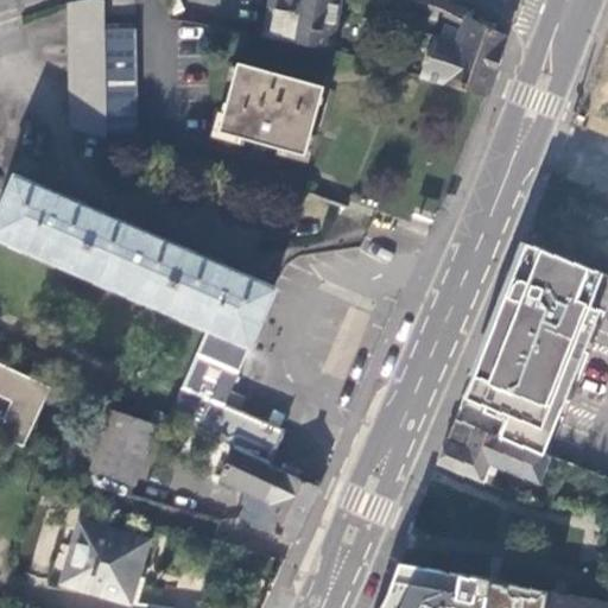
[(105,0),(73,0),(69,0),(70,127),(106,137),(105,26),(105,0)]
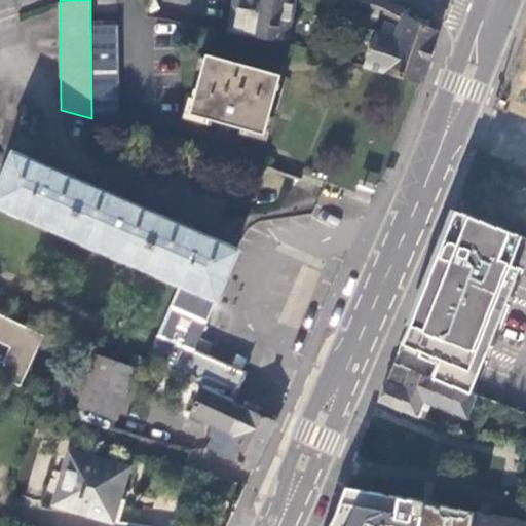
[(235,0),(228,32),(287,43),(294,0),(235,0)]
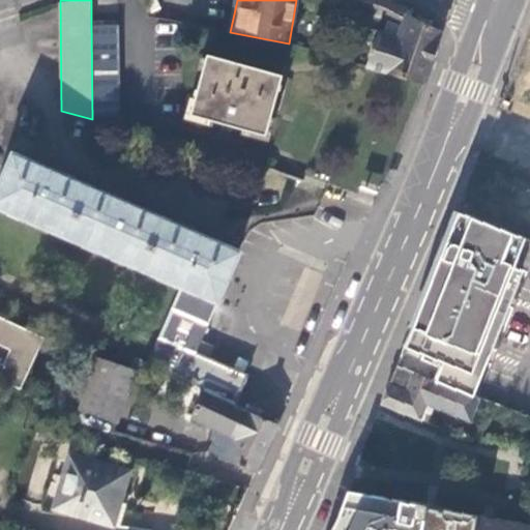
[(337,3),(337,0),(303,0),(303,2),(318,6),(316,12),(333,18),(337,3)]
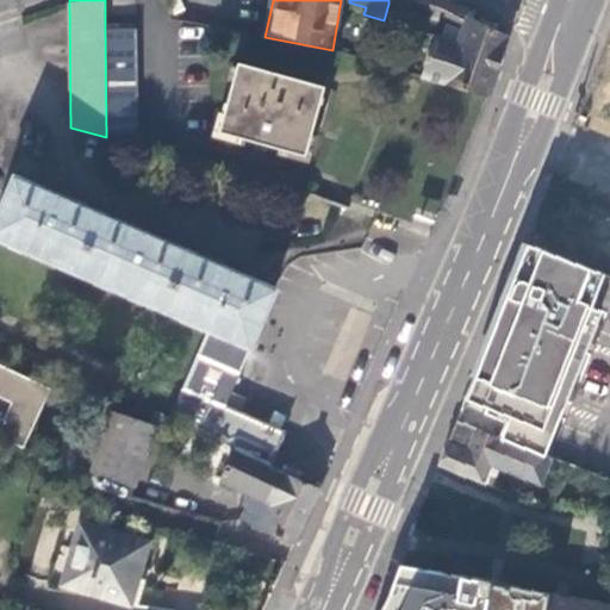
[(449,0),(388,0),(388,4),(460,31),(455,42),(436,36),(424,76),(484,94),(490,95),(499,67),(510,36),(472,17),(474,12),(449,0)]
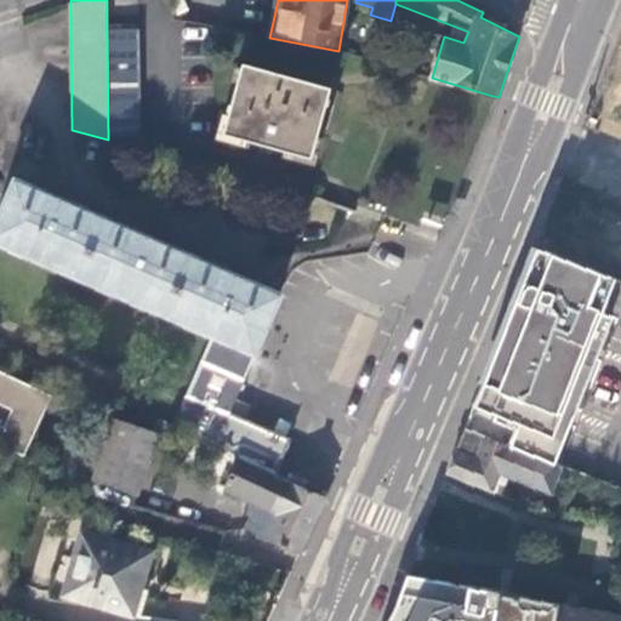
[(107,27),(108,140),(110,140),(142,138),(140,28),(107,27)]
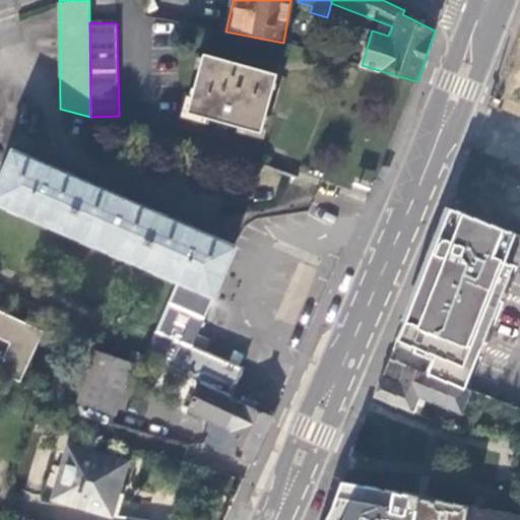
[(188,111),(260,132),(276,73),(272,72),(204,54),(188,111)]
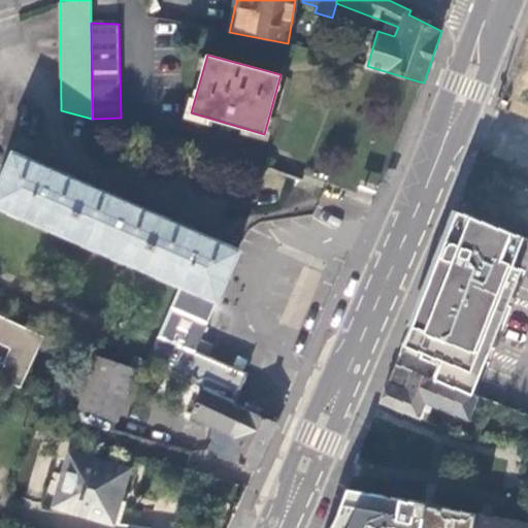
[(160,367),(233,401),(245,373),(194,350),(236,251),(222,244),(222,242),(200,233),(178,224),(178,225),(149,211),(149,210),(130,202),(106,192),(106,193),(73,178),(74,177),(52,167),(30,158),(29,160),(14,153),(0,184),(0,205),(179,284),(159,336),(161,336),(150,362),(160,367)]
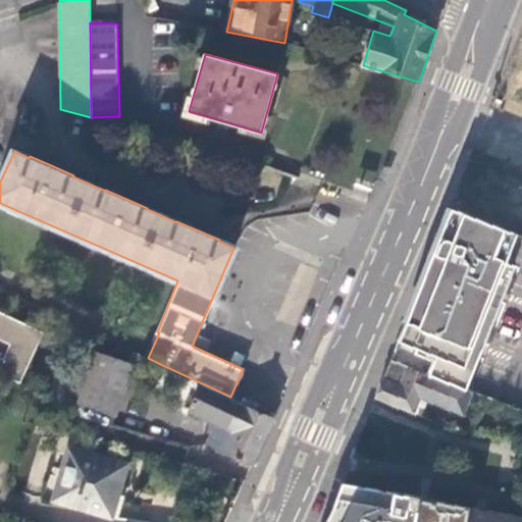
[(517,235),(452,209),(447,226),(441,242),(506,262),(517,235)]
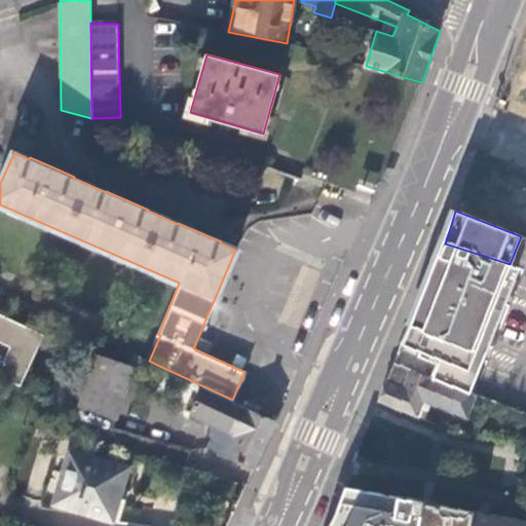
[(510,264),(445,243),(443,246),(440,256),(444,257),(440,269),(435,268),(406,344),(403,343),(402,345),(396,363),(471,392),(519,267),(510,264)]
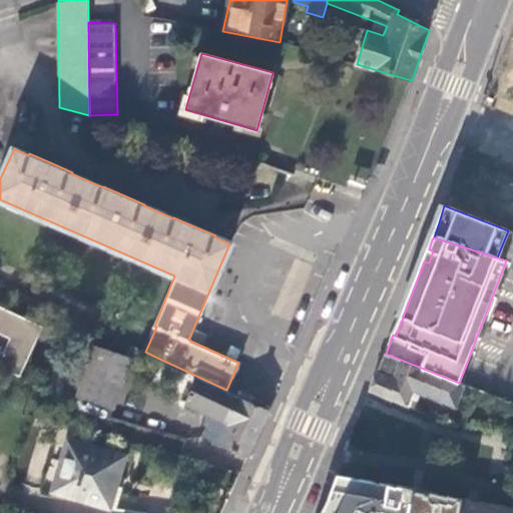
[(0,367),(20,377),(43,328),(0,307),(0,367)]
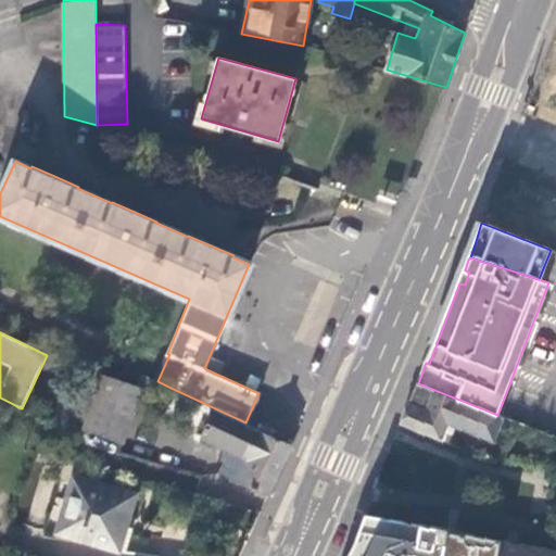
[(141,391),(103,377),(86,428),(124,442),(141,391)]
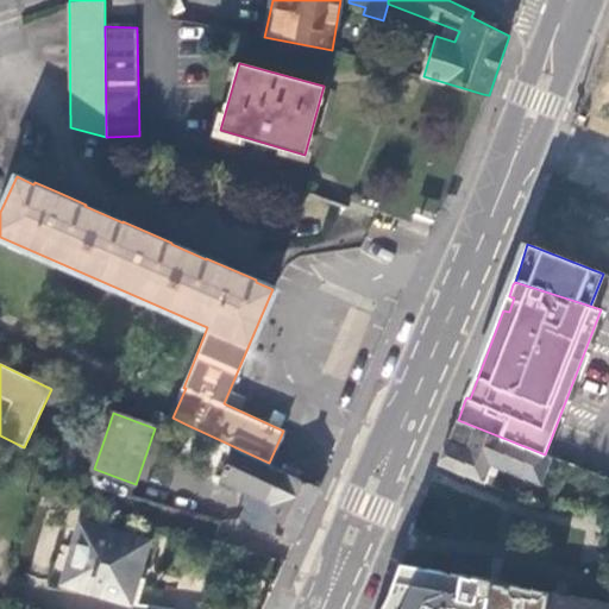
[(539,482),(548,456),(545,454),(458,420),(447,446),(439,468),(482,484),(490,463),(500,468),(539,482)]
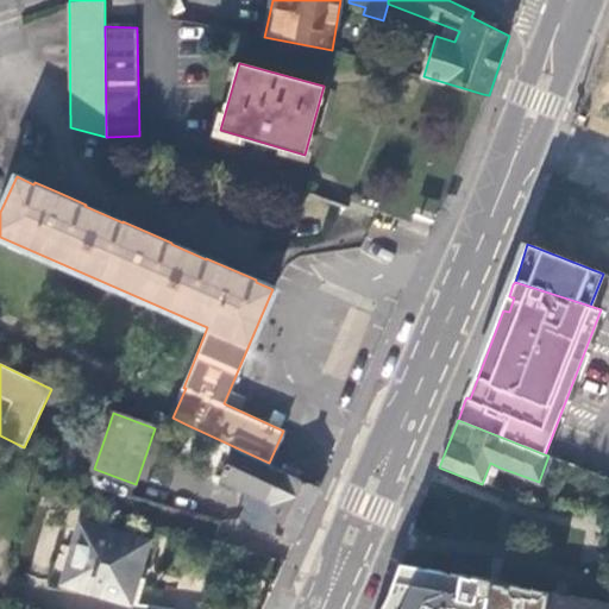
[(293,544),(319,488),(286,471),(269,463),(184,424),(170,454),(226,481),(228,475),(257,488),(244,521),(293,544)]
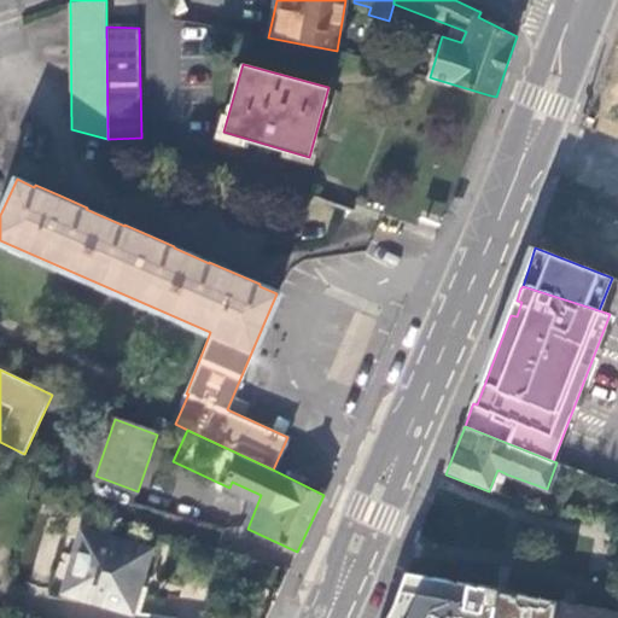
[(497,470),(489,491),(499,495),(507,474),(497,470)]
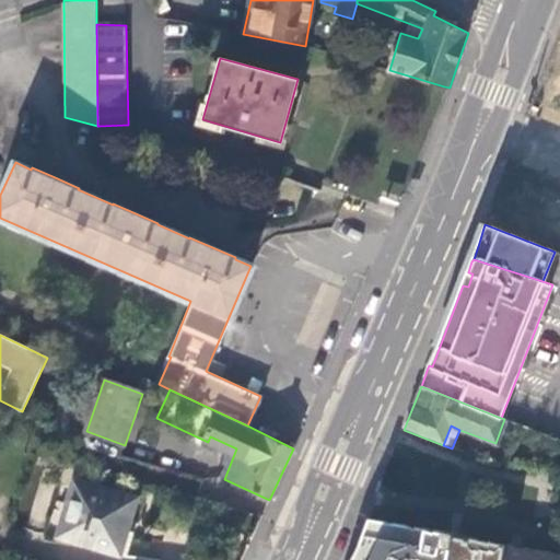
[(57,537),(127,557),(135,533),(126,531),(137,499),(73,480),(57,537)]
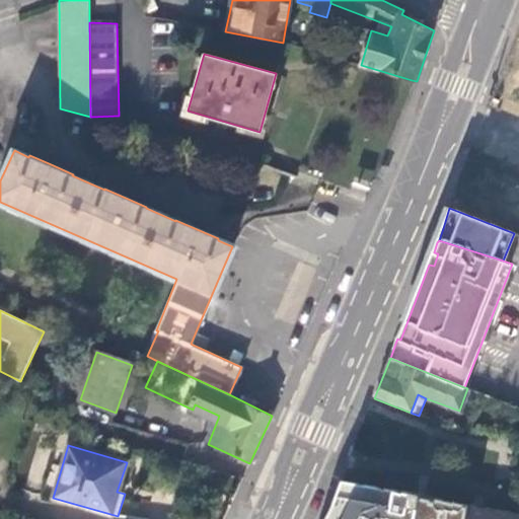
[(518,518),(518,513),(434,498),(434,500),(418,497),(418,495),(341,480),(328,511),(324,518),(518,518)]
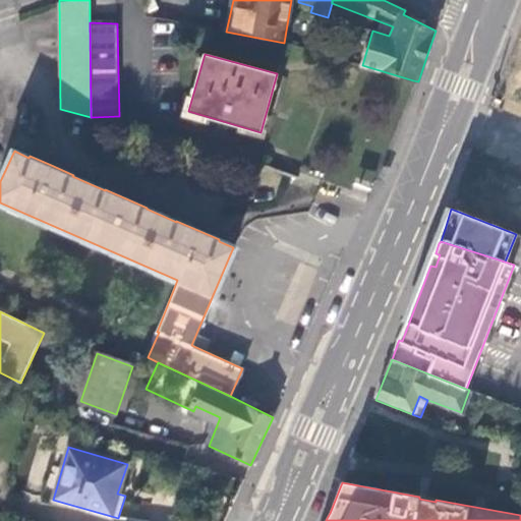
All buildings are outlined.
